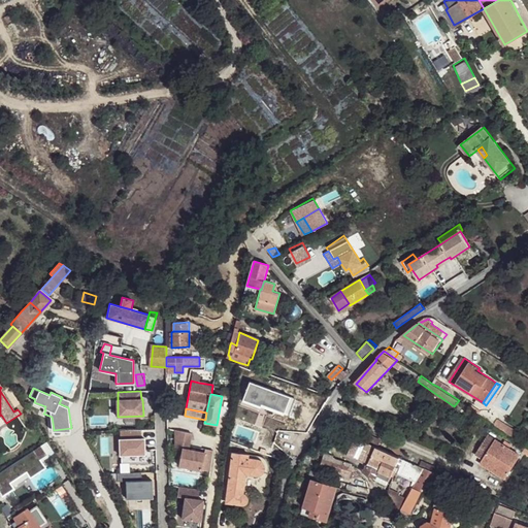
[(305,437),(318,418),(310,413),(298,433),(305,437)]
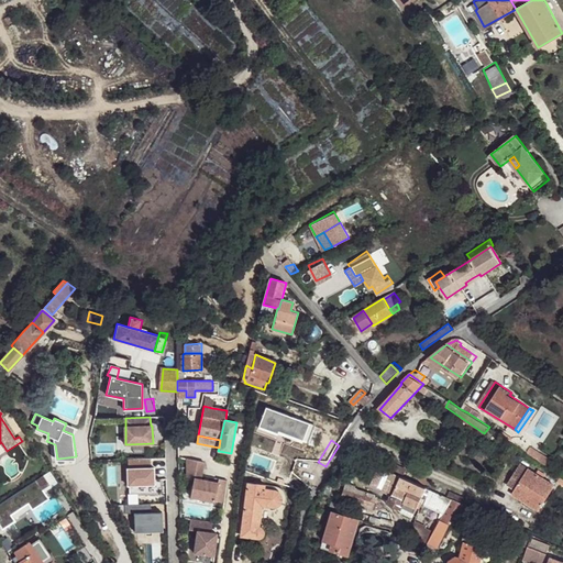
[(526,451),(547,464),(550,459),(529,445),(526,451)]
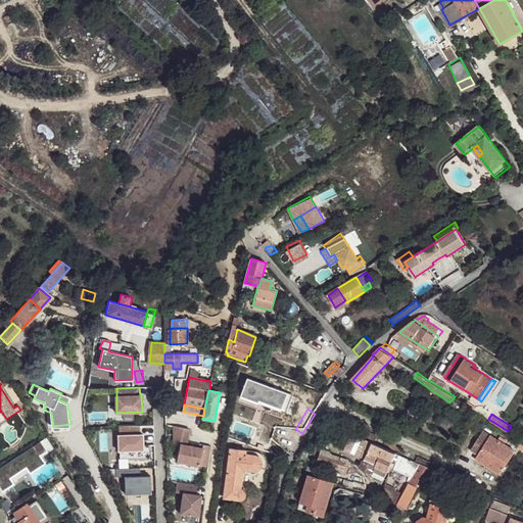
[(140,426),(119,426),(120,435),(119,435),(119,459),(150,458),(149,444),(143,445),(143,434),(140,434),(140,426)]
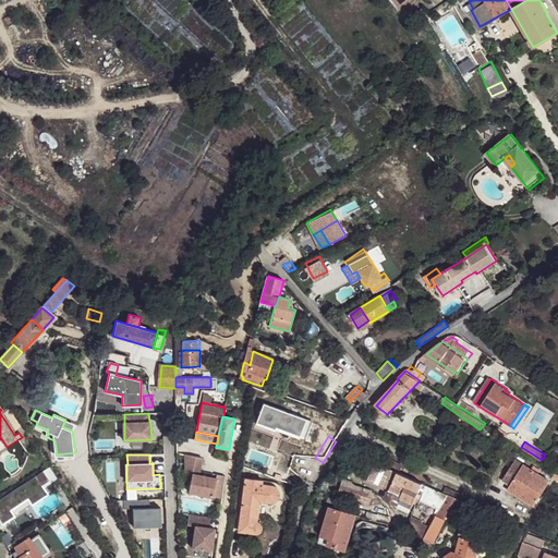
[(203,458),(185,455),(186,473),(193,474),(190,492),(221,498),(225,475),(217,474),(216,478),(199,475),(203,458)]
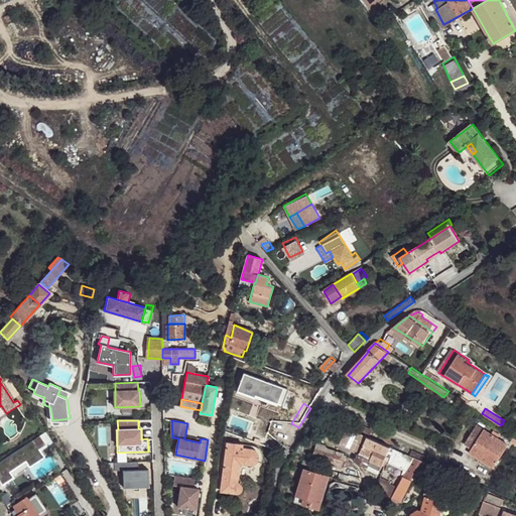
[(355,432),(369,439),(373,430),(359,423),(355,432)]
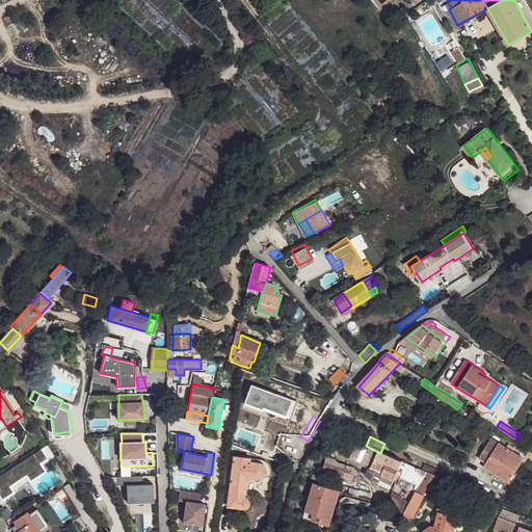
[(354,449),(356,442),(343,437),(342,444),(354,449)]
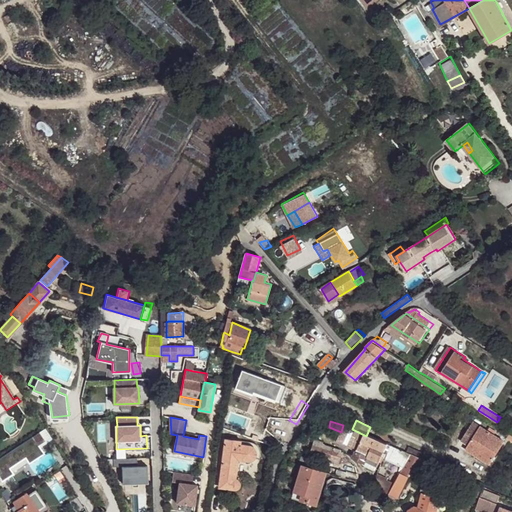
[(482,455),(479,459),(490,467),(506,442),(494,434),(496,431),(489,427),(487,430),(474,422),(462,443),(469,447),(482,455)]
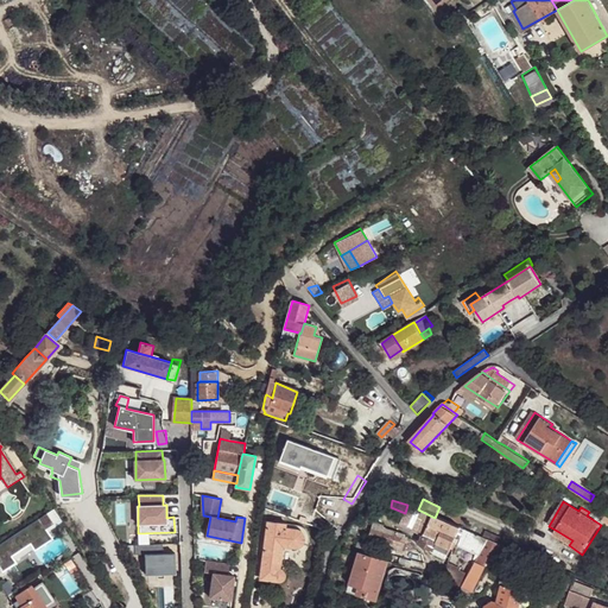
[(456,540),(461,529),(435,518),(418,510),(407,505),(405,513),(399,526),(451,551),(454,545),(456,540)]
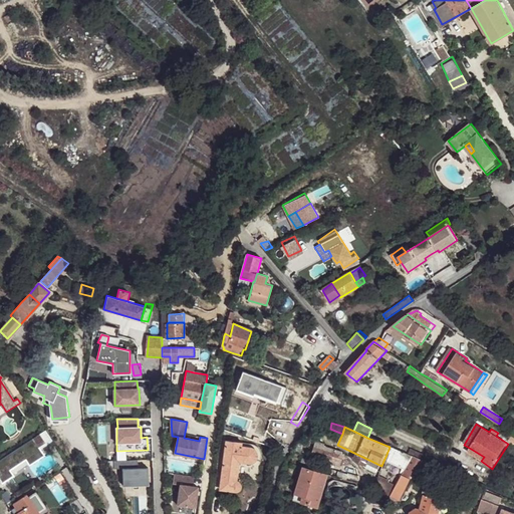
[(38,434),(0,458),(0,479),(1,481),(11,475),(8,469),(27,457),(31,462),(42,455),(37,447),(44,443),(38,434)]
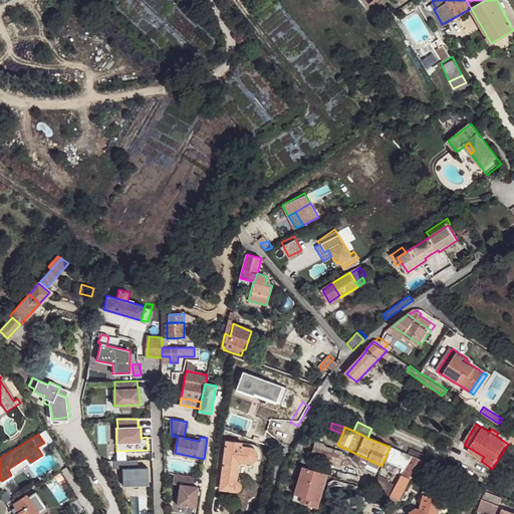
[(243,446),(243,443),(227,441),(221,489),(237,491),(239,491),(242,488),(242,485),(241,482),(238,481),(241,462),(251,463),(253,462),(256,460),(258,457),(258,453),(257,450),(254,448),(243,446)]
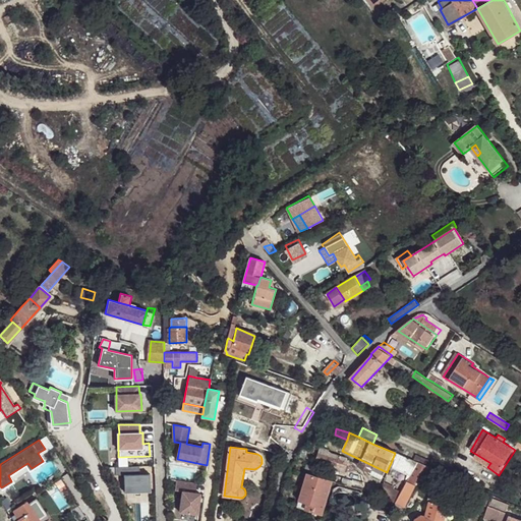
[(348,468),(350,462),(320,452),(317,458),(348,468)]
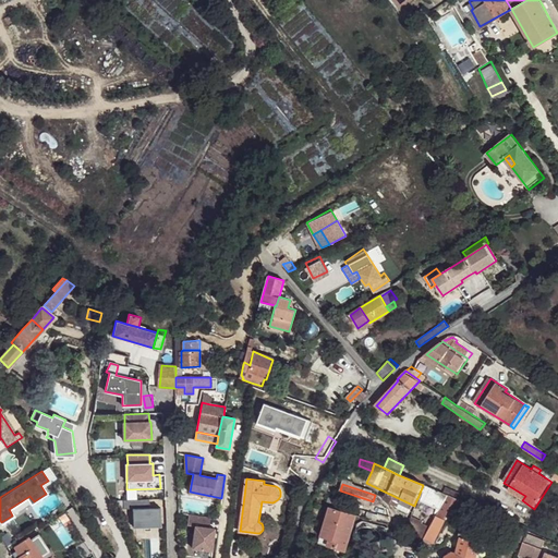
[(419,496),(443,506),(447,495),(444,494),(423,485),(419,496)]
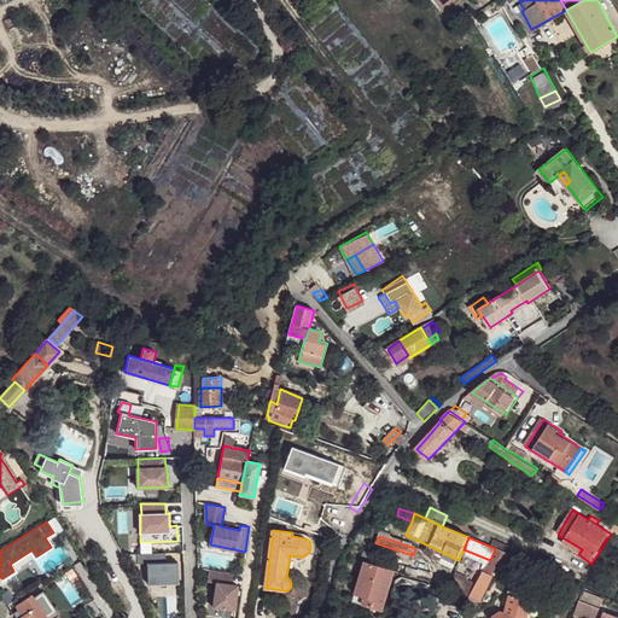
[(563,544),(578,554),(582,549),(566,540),(563,544)]
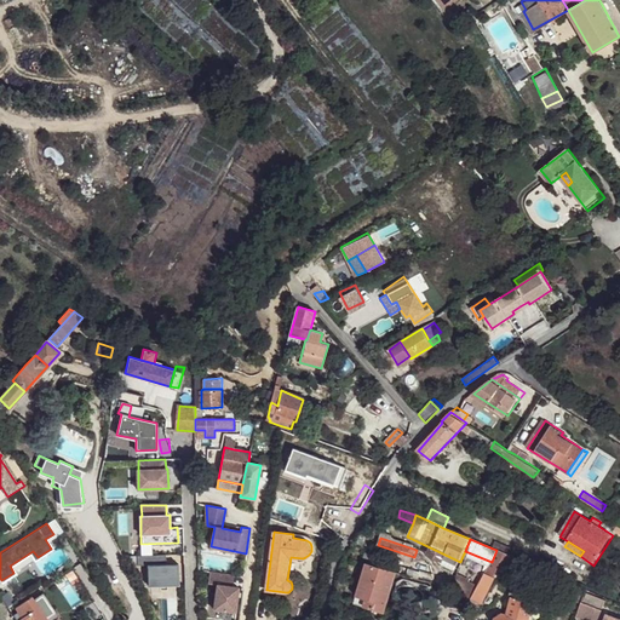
[(495,543),(493,549),(497,550),(503,554),(505,547),(495,543)]
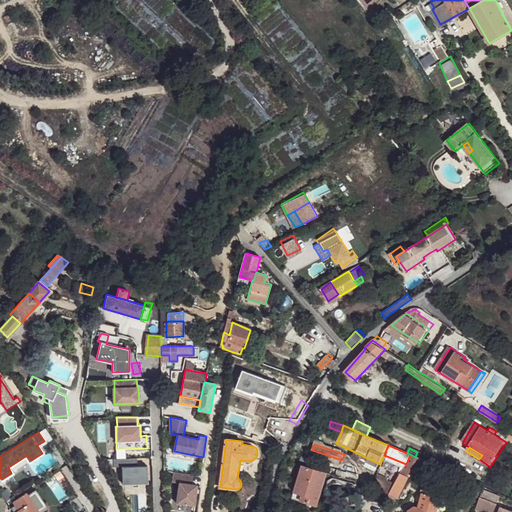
[(342,460),(312,450),(310,457),(333,463),(340,467),(342,460)]
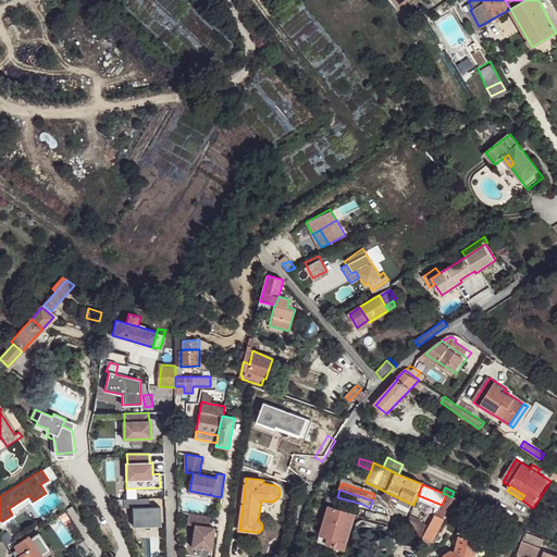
[(440,510),(438,511),(444,514),(446,508),(455,511),(460,500),(452,497),(446,494),(442,505),(440,510)]
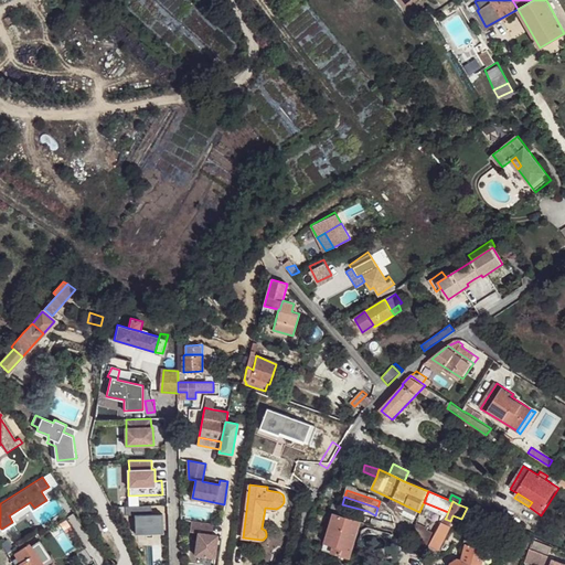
[(446,518),(448,512),(424,502),(422,507),(446,518)]
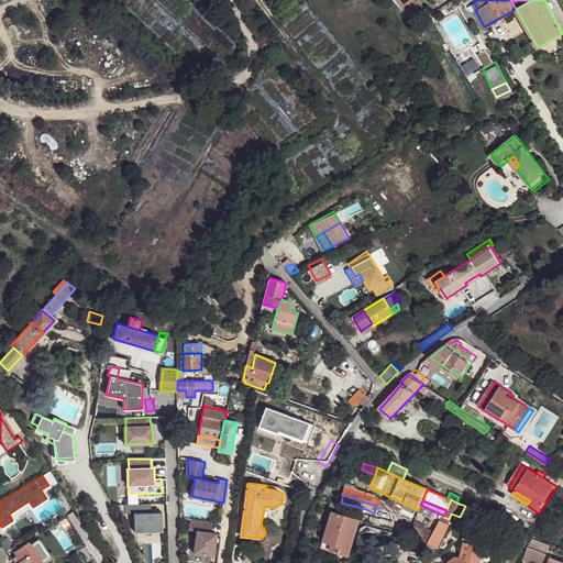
[(151,504),(125,505),(125,512),(134,512),(135,531),(145,531),(152,531),(163,531),(162,512),(151,512),(151,504)]
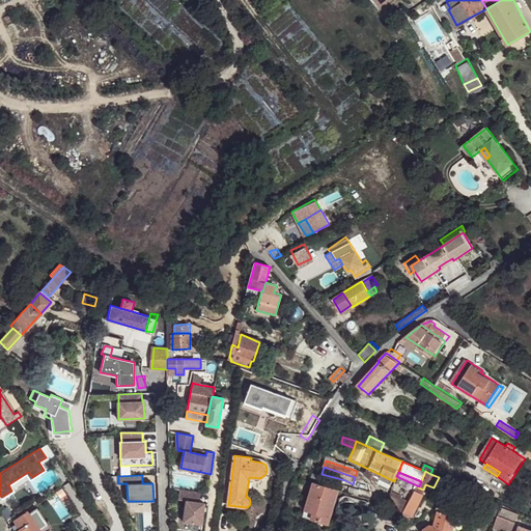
[(314,483),(304,518),(328,525),(339,492),(314,483)]
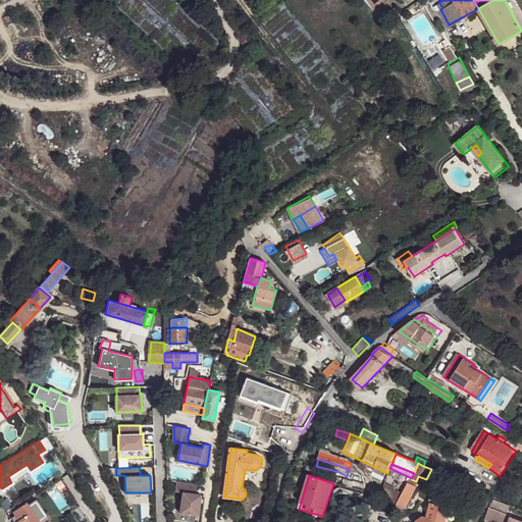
[(343,486),(349,488),(352,477),(347,476),(343,486)]
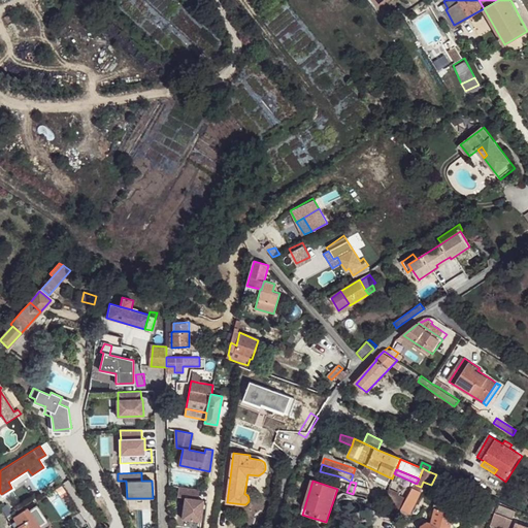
[(200,521),(203,500),(198,499),(199,489),(179,487),(177,496),(185,498),(183,519),(200,521)]
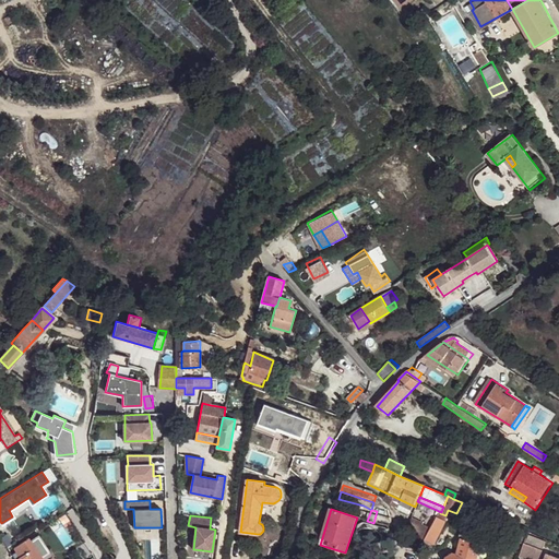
[(433,528),(427,543),(436,544),(447,520),(439,516),(433,528)]
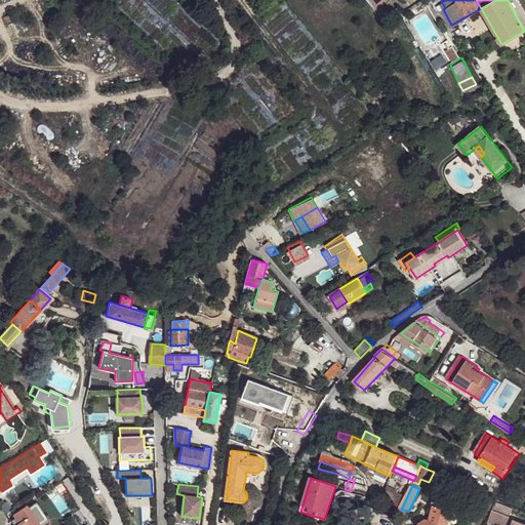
[(50,494),(57,514),(71,509),(63,489),(50,494)]
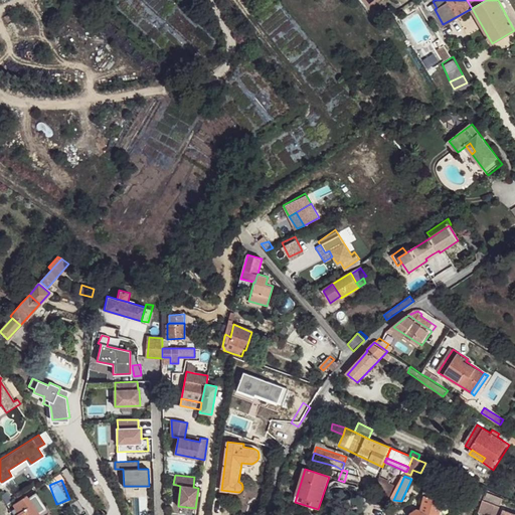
[(379,494),(393,500),(399,487),(380,480),(375,491),(378,492),(380,492),(379,494)]
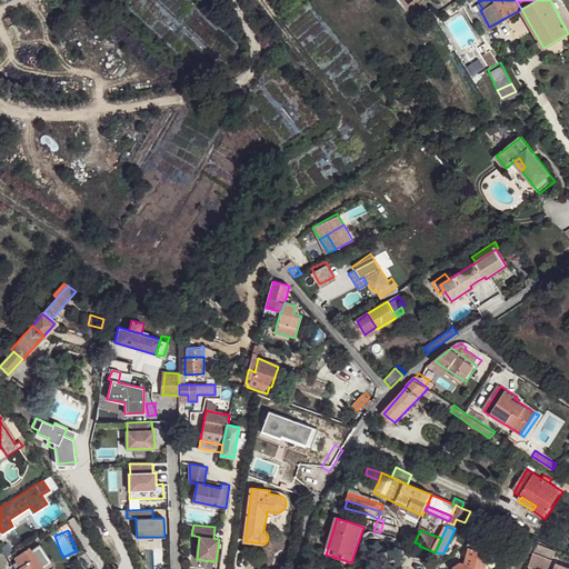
[(420,543),(418,543),(417,550),(433,558),(435,552),(419,546),(420,543)]
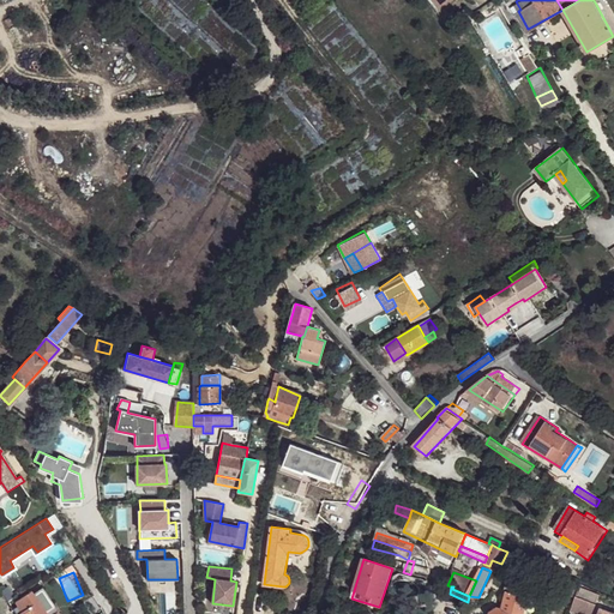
[(16,613),(56,613),(55,612),(52,613),(47,613),(46,612),(54,606),(42,588),(34,594),(31,590),(16,600),(18,605),(12,608),(13,609),(16,613)]
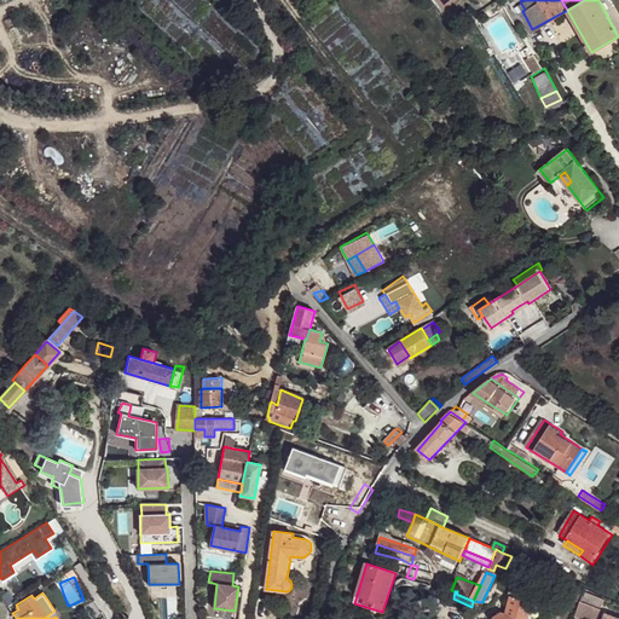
[(585,602),(583,601),(577,617),(582,618),(590,618),(591,618),(596,606),(601,607),(603,599),(589,593),(585,602)]
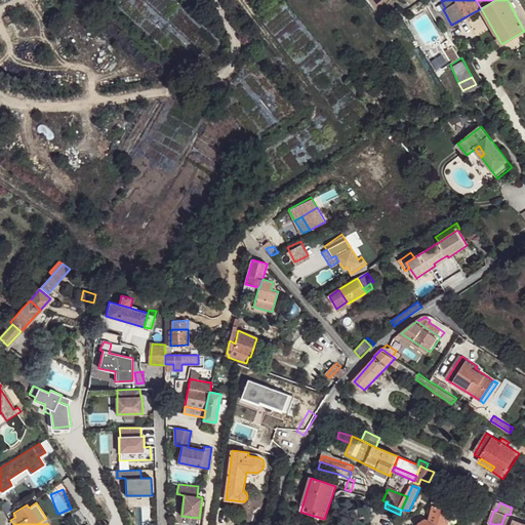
[(423,524),(448,524),(453,508),(445,507),(444,511),(435,509),(432,523),(427,522),(425,523),(423,524)]
